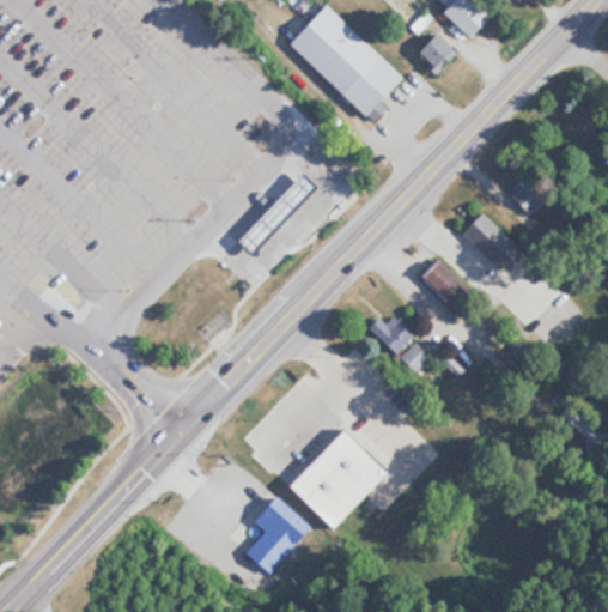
[(432,0),(472,36),(492,14),(475,0),(432,0)]
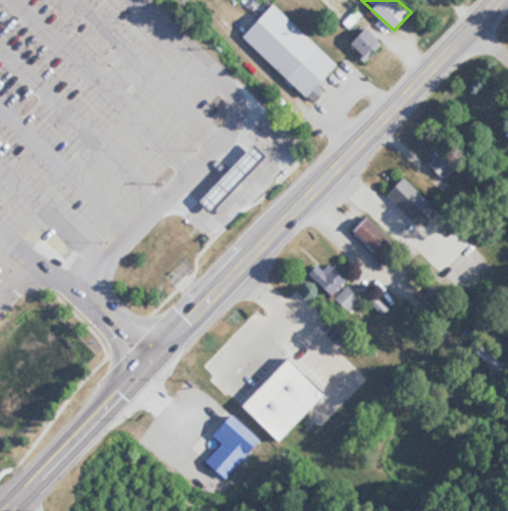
[(306,98),(337,65),(272,3),(241,37),(306,98)]
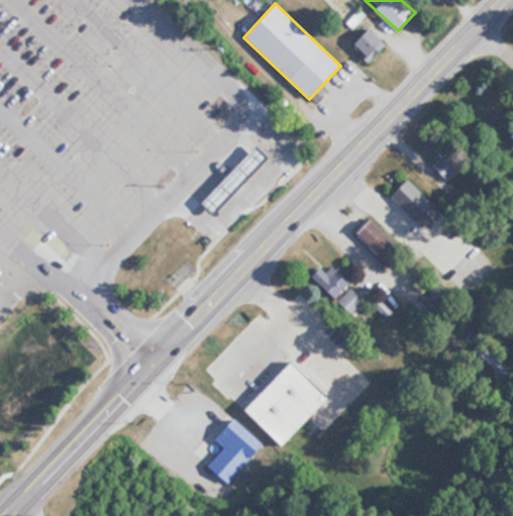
[(385,40),(367,24),(351,41),(371,58),(385,40)]
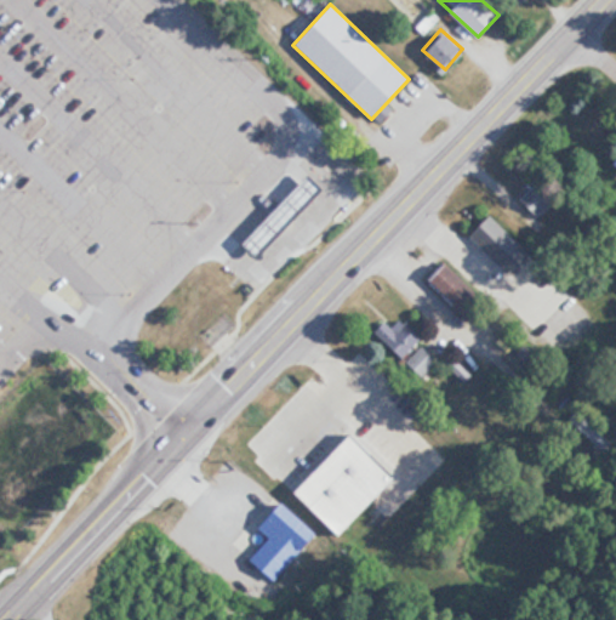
[(244,242),(260,257),(326,187),(311,171),(244,242)]
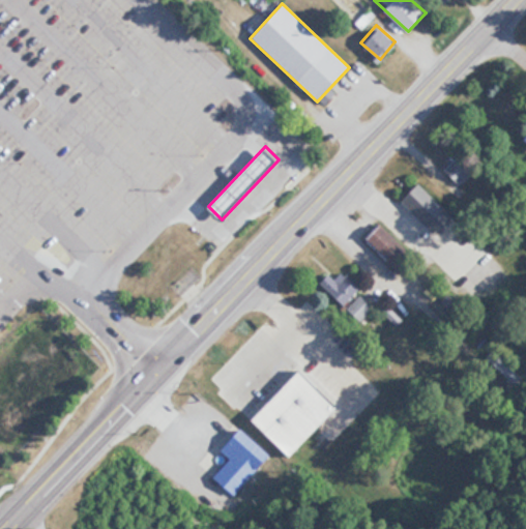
[(459,183),(470,168),(453,154),(441,170),(459,183)]
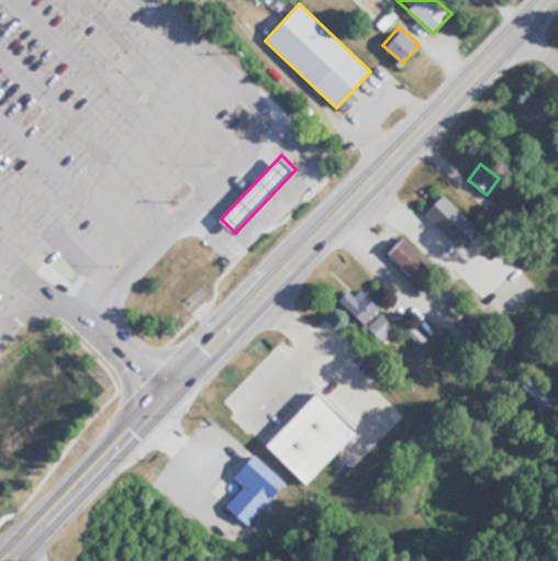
[(403,239),(388,255),(420,288),(436,271),(403,239)]
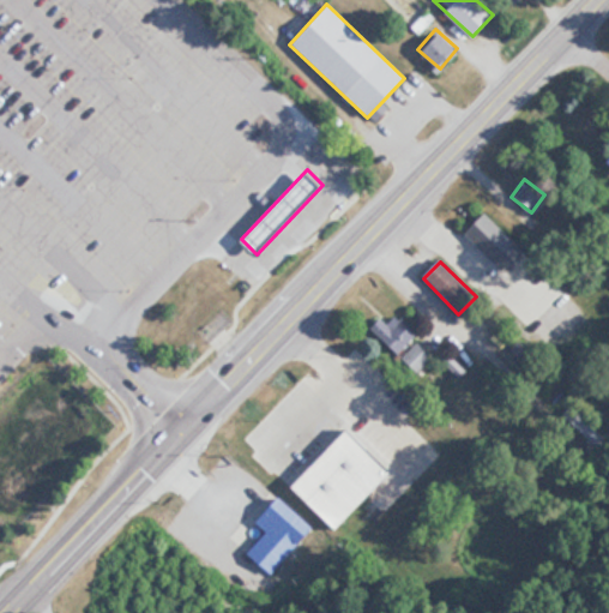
[(287,486),(332,530),(391,470),(345,426),(287,486)]
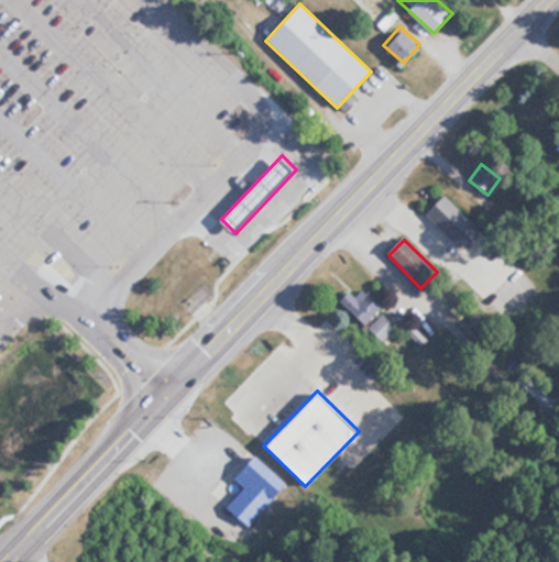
[(286,485),(254,454),(231,478),(241,488),(225,506),(247,527),(286,485)]
